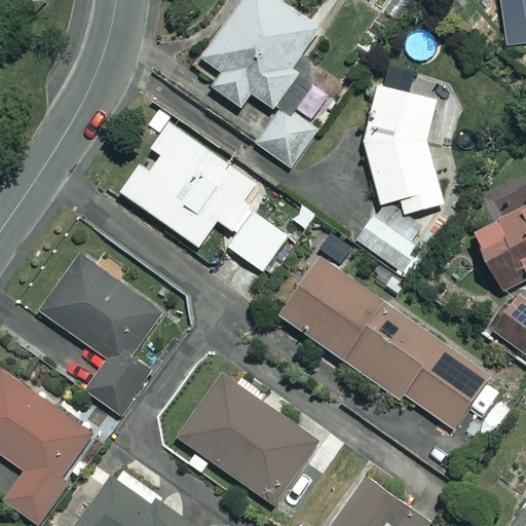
[(318,27),(280,0),(239,0),(200,55),(222,71),(212,85),(241,106),(252,91),(273,107),(300,71),(291,65),(318,27)]
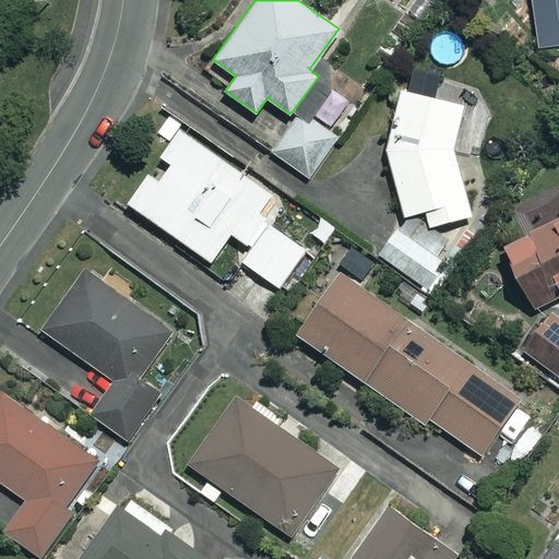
[(558,0),(532,0),(538,47),(558,44),(558,0)]
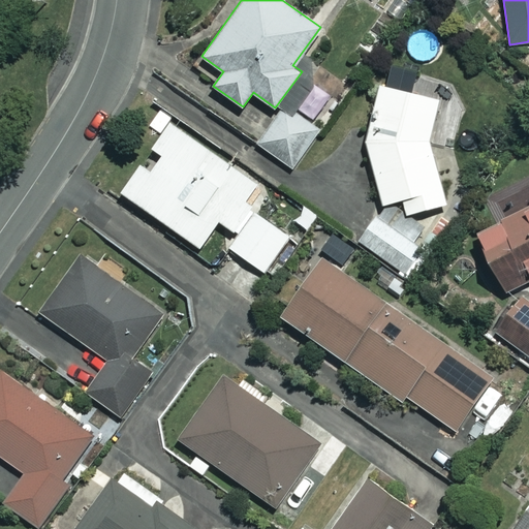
[(436,97),(376,83),(366,138),(382,203),(403,197),(407,214),(445,204),(430,146),(436,97)]
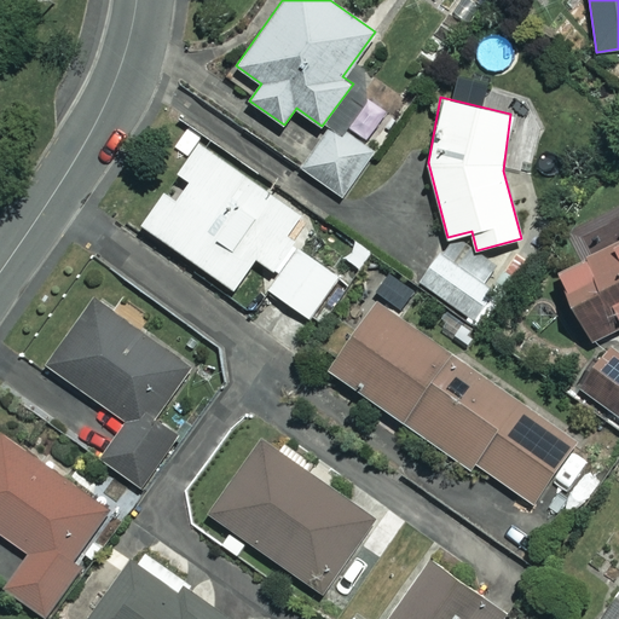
[(377,148),(331,117),(299,166),(345,197),(377,148)]
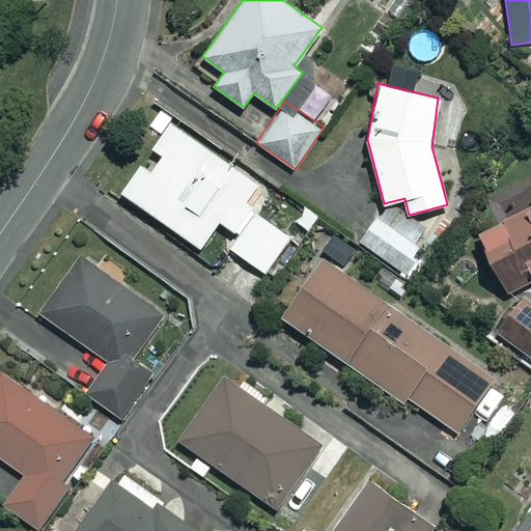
[(245,204),(258,184),(171,122),(152,148),(162,156),(150,171),(141,164),(121,192),(201,248),(221,221),(240,234),(230,248),(266,273),(290,236),(245,204)]
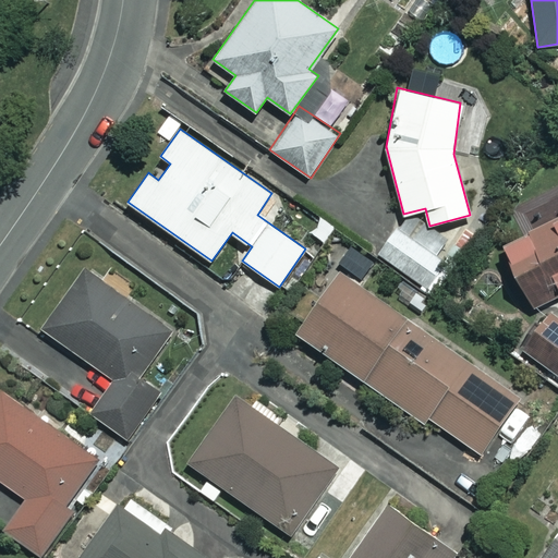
[(557,217),(501,246),(533,308),(557,295),(557,217)]
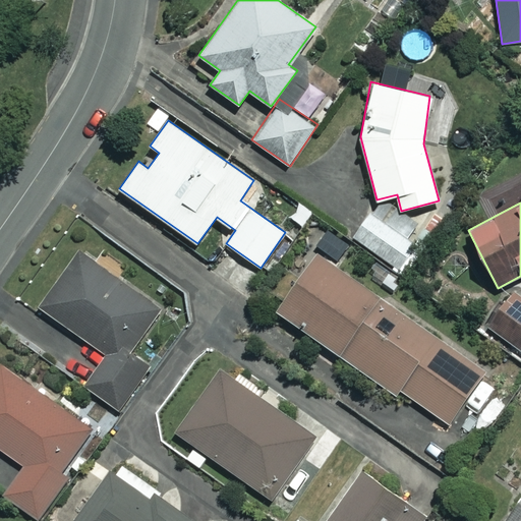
[(417,244),(370,212),(352,236),(399,270),(417,244)]
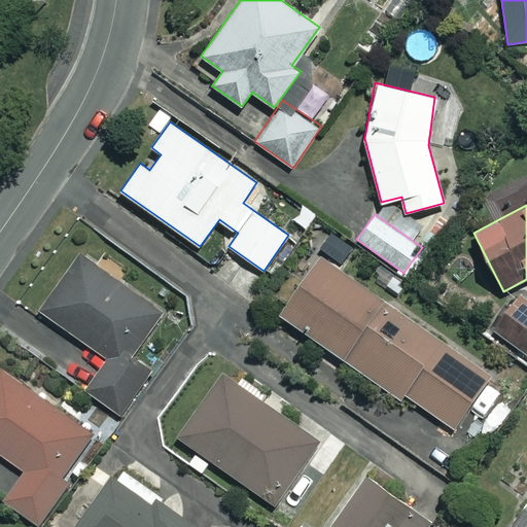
[(164,311),(83,254),(41,312),(107,359),(85,389),(121,416),(154,371),(132,355),(164,311)]
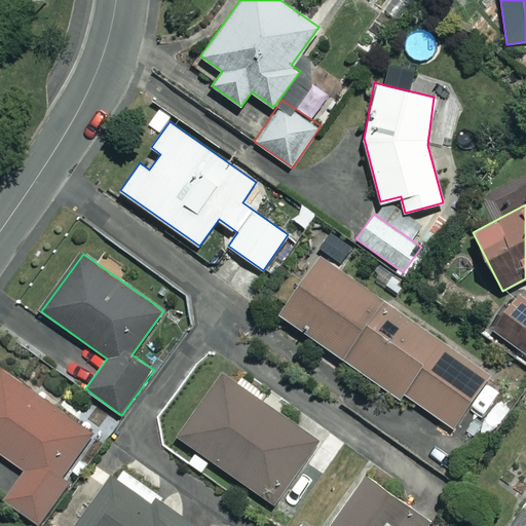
[(497,387),(487,380),(491,375),(321,254),(278,312),(398,397),(402,391),(453,428),(470,405),(480,412),(497,387)]
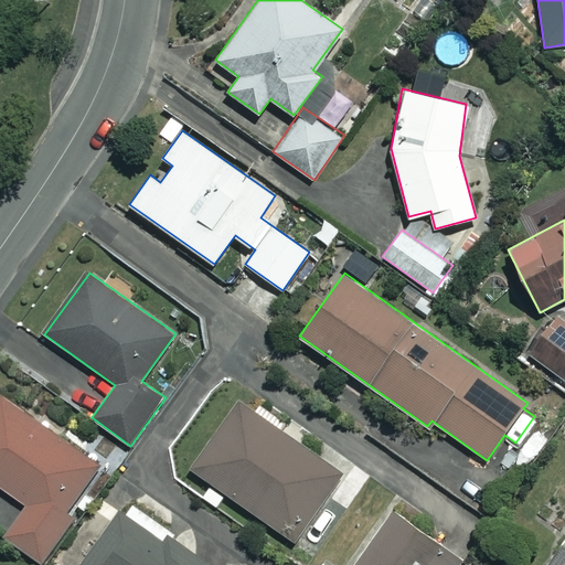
[(564,323),(558,319),(531,354),(564,381),(564,323)]
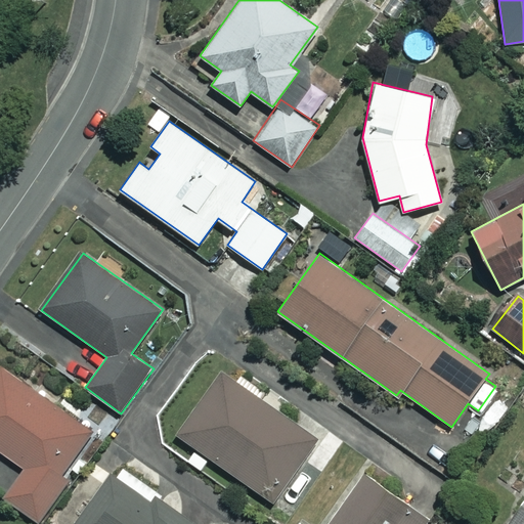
[(95,431),(0,365),(0,450),(25,468),(4,497),(35,519),(95,431)]
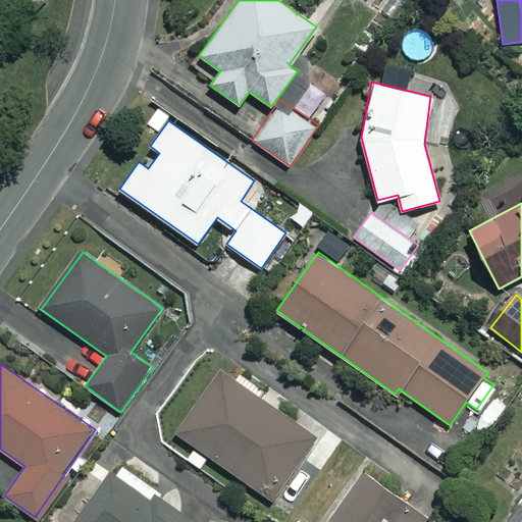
[(318,438),(219,369),(175,432),(274,502),(318,438)]
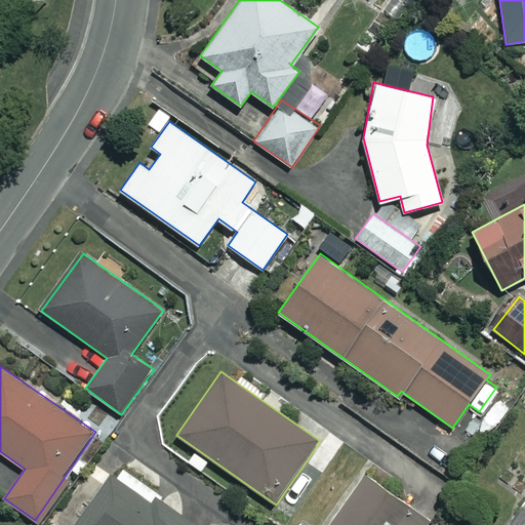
[(160,492),(120,463),(76,524),(195,524),(157,497),(160,492)]
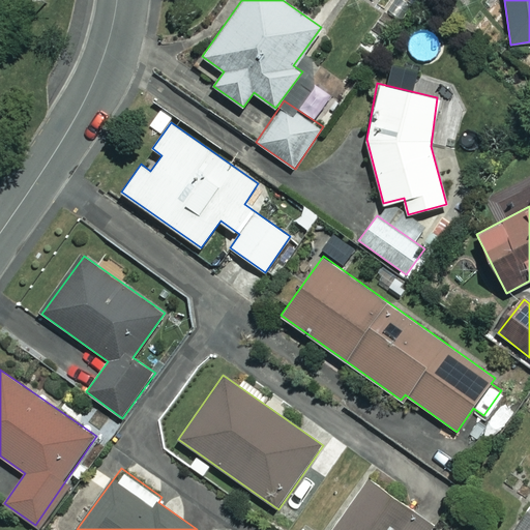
[(429,529),(434,524),(370,479),(334,529),(429,529)]
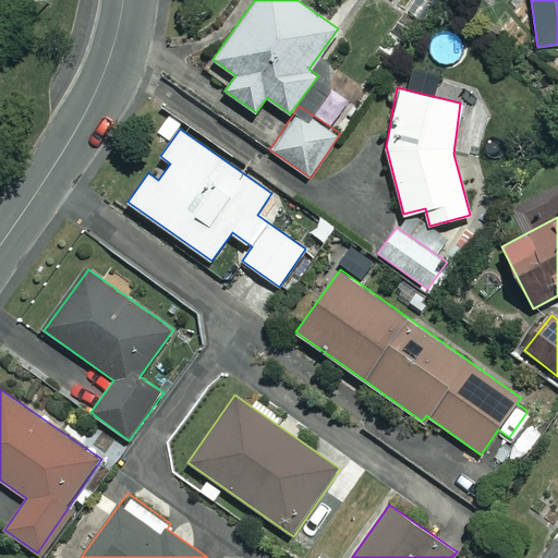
[(557,557),(557,531),(538,557),(557,557)]
